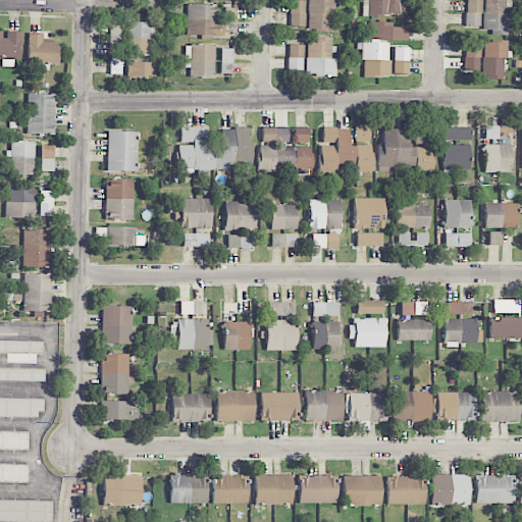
[(305,0),(290,0),(290,27),(305,27),(305,0)]
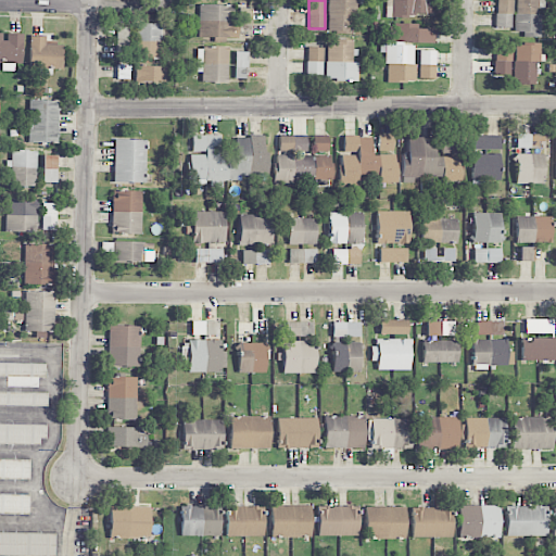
[(328,0),(328,33),(354,33),(354,0),(328,0)]
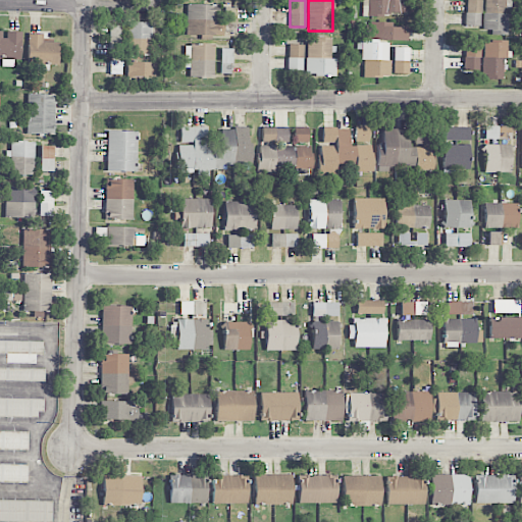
[(480,27),(480,0),(477,0),(465,0),(465,27),(480,27)]
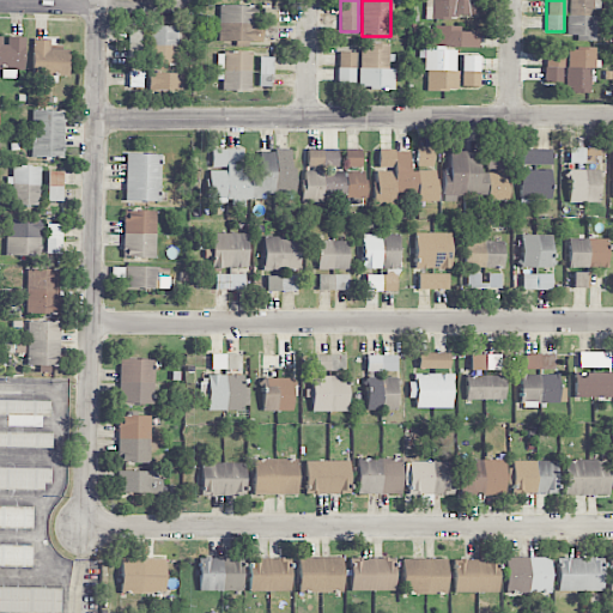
[(594,41),(594,0),(566,0),(566,35),(576,36),(576,41),(594,41)]
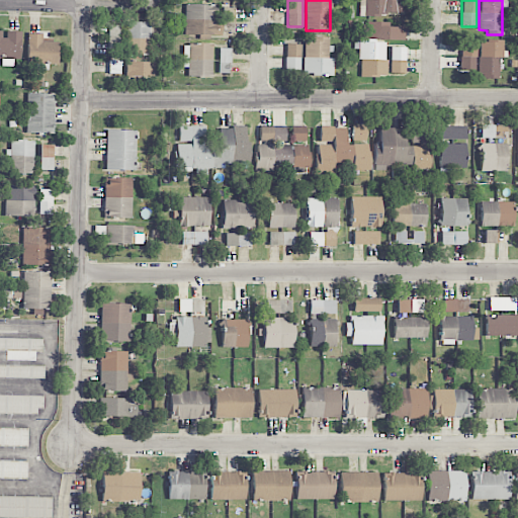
[(184,34),(221,35),(222,23),(216,23),(216,5),(185,4),(184,34)]
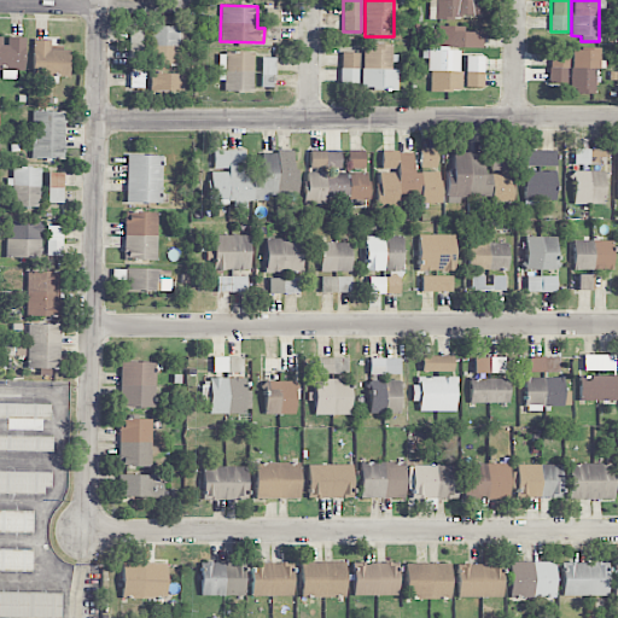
[(280,9),(266,9),(266,39),(279,40),(280,9)]
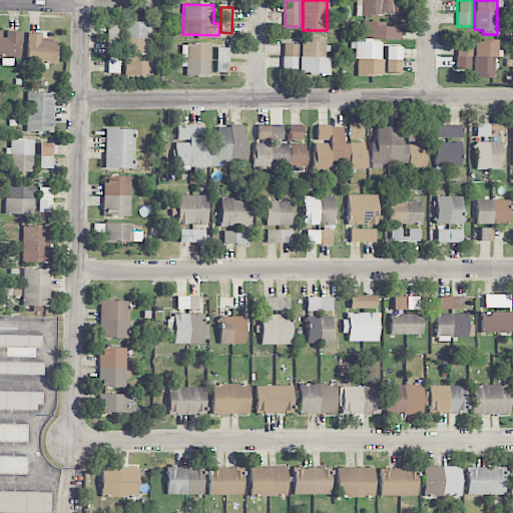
[(148,38),(147,21),(123,22),(124,54),(147,54),(146,38),(148,38)]
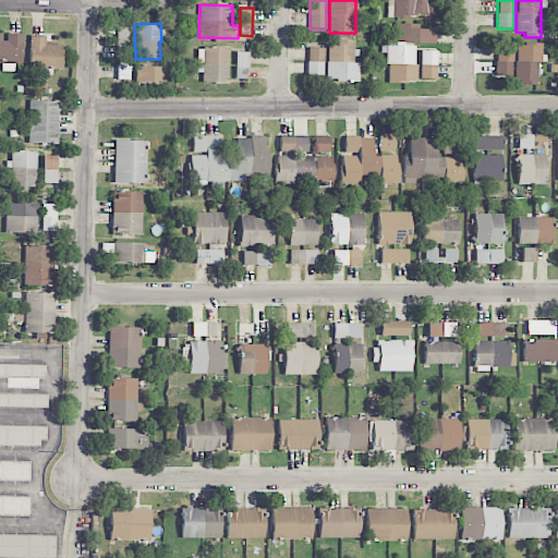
[(436,44),(436,29),(417,29),(417,24),(397,24),(397,41),(386,41),(387,83),(415,83),(415,44),(436,44)]
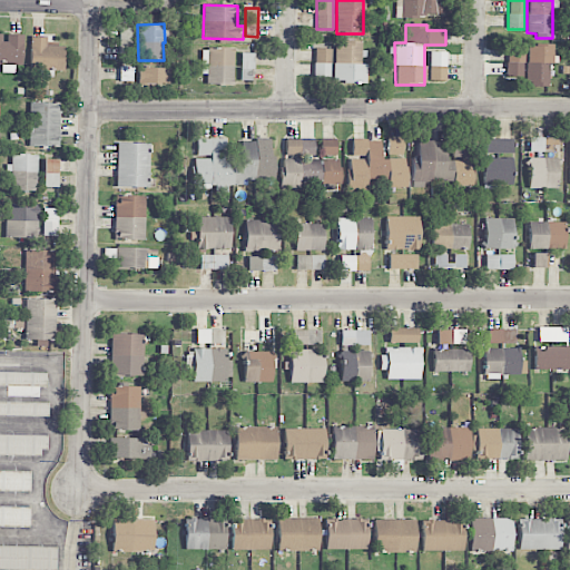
[(131,28),(120,28),(119,47),(130,47),(131,28)]
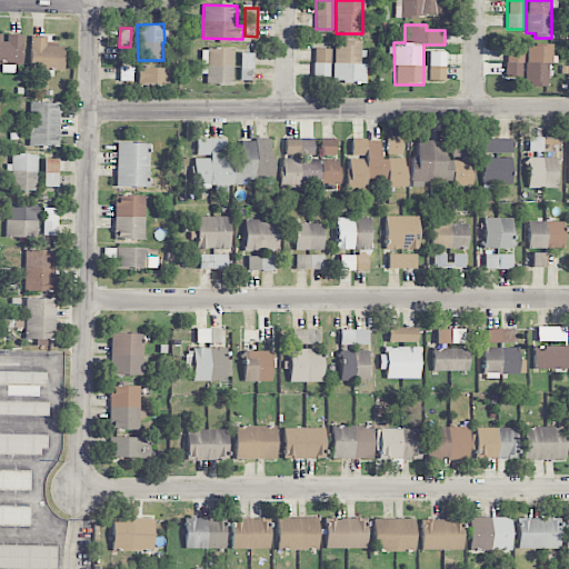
[(23,35),(3,35),(3,33),(0,33),(0,65),(2,65),(3,72),(13,72),(13,65),(23,65),(23,35)]
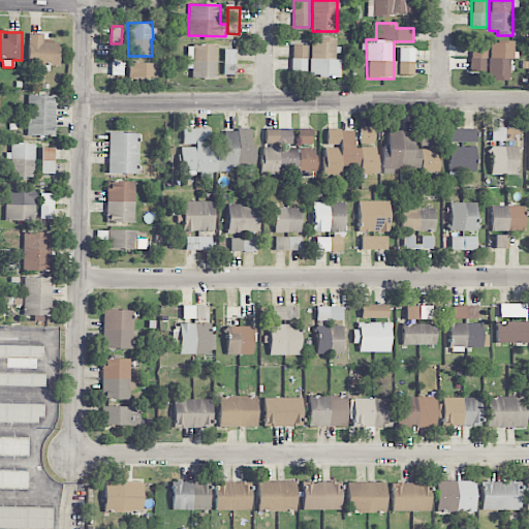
[(43,34),(28,34),(28,65),(59,65),(60,40),(43,40),(43,34)]
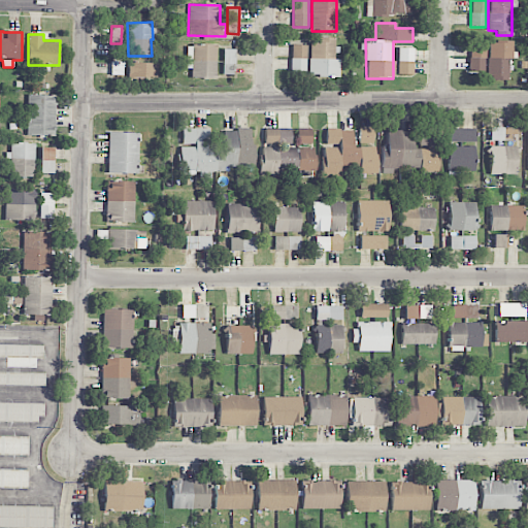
[(339,77),(339,59),(334,59),(335,39),(309,39),(309,76),(339,77)]
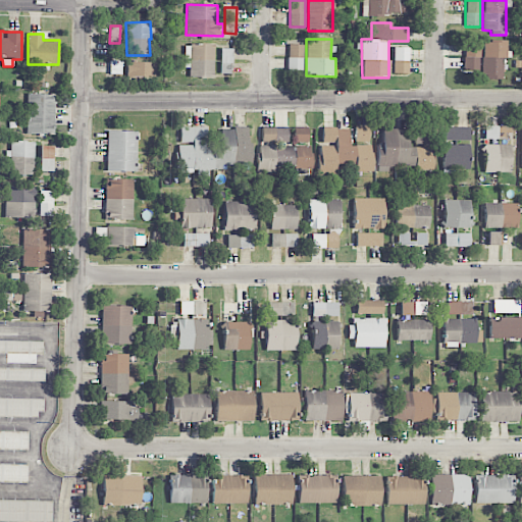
[(482,41),(481,77),(503,79),(504,42),(482,41)]
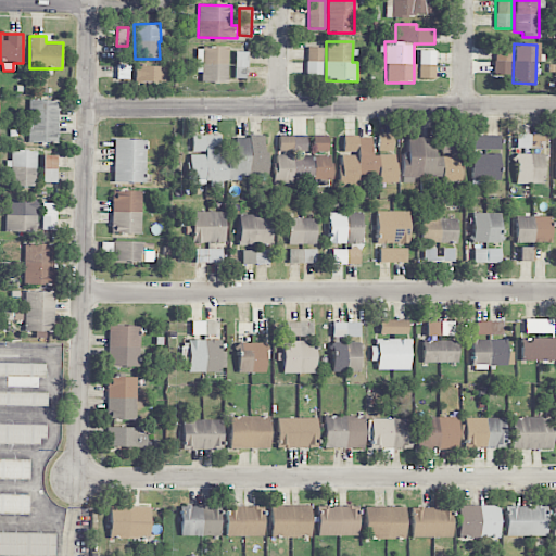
[(227,81),(227,48),(197,47),(197,63),(202,64),(201,81),(227,81)]
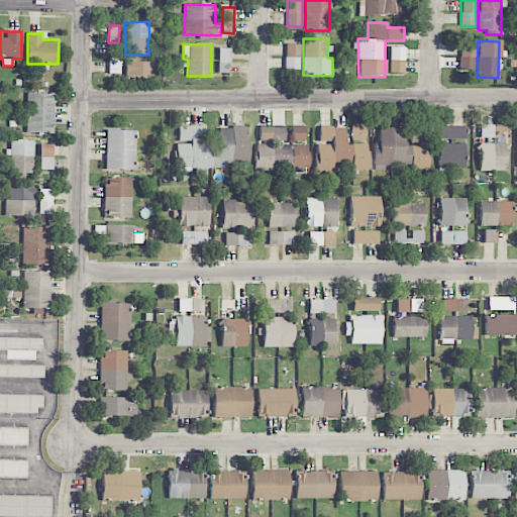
[(475,44),(459,43),(459,70),(474,70),(475,44)]
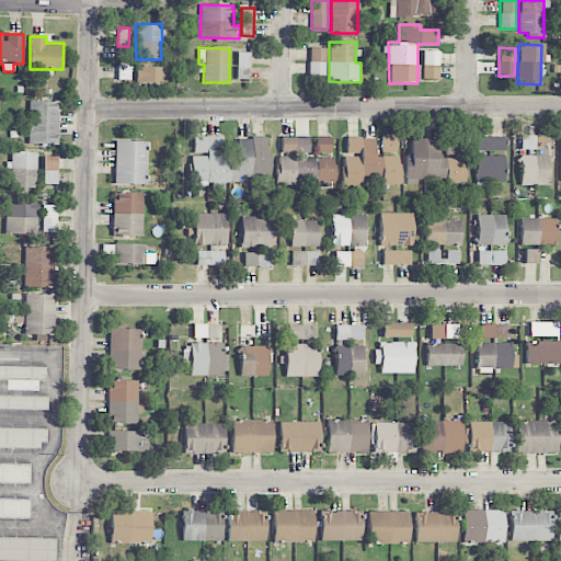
[(325,48),(310,48),(309,77),(325,77),(325,48)]
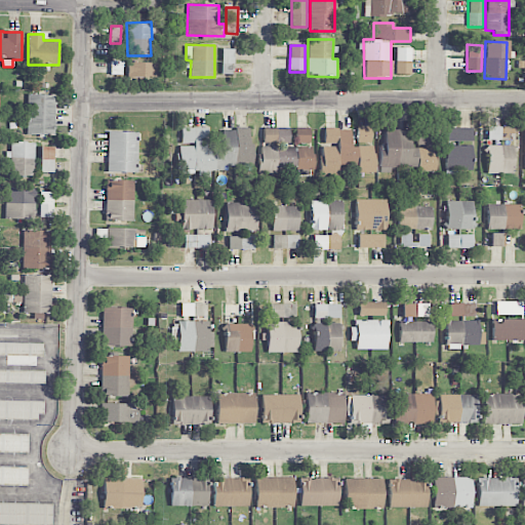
[(410,75),(411,48),(396,47),(395,74),(410,75)]
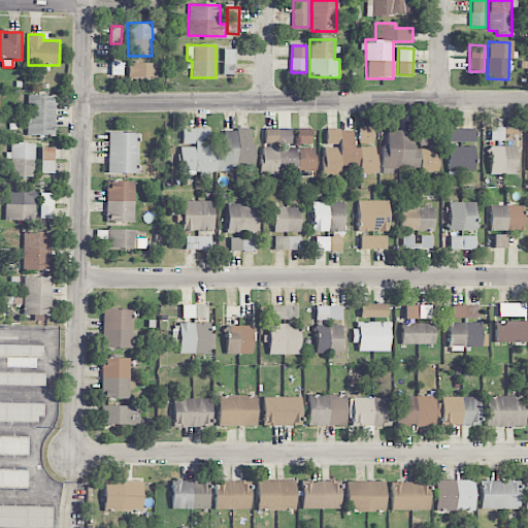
[(223,74),(234,74),(234,61),(233,61),(233,51),(223,51),(223,74)]
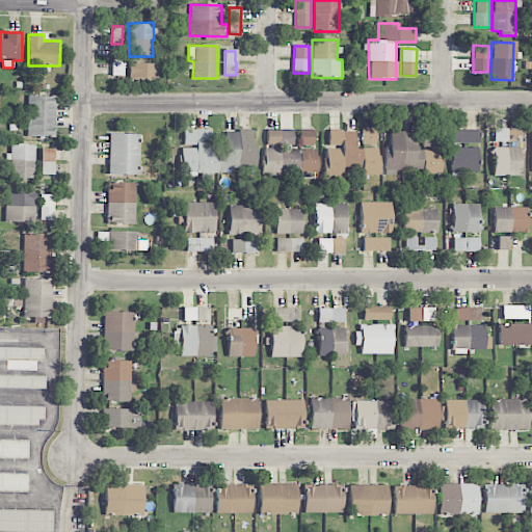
[(156,79),(156,62),(128,63),(129,80),(156,79)]
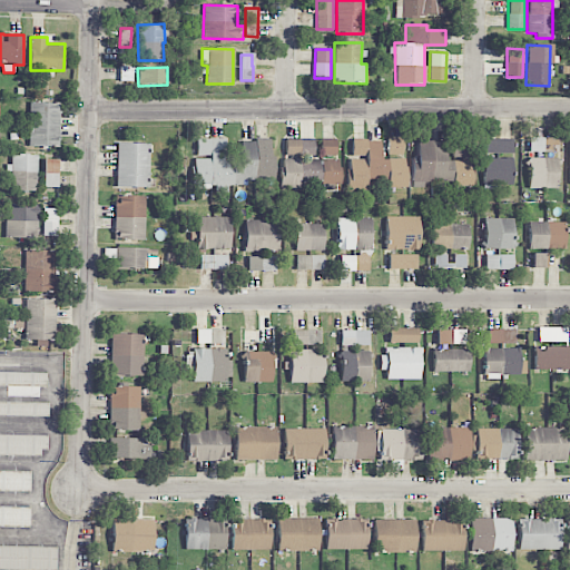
[(59,102),(29,102),(29,146),(59,147),(59,102)]
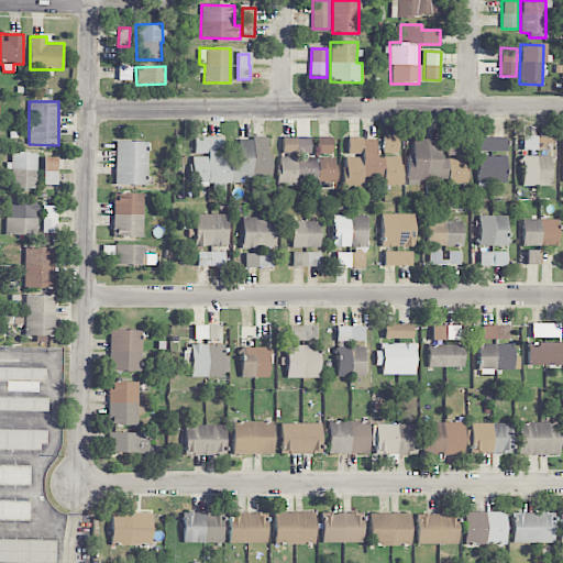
[(551,136),(523,135),(522,150),(550,150),(551,136)]
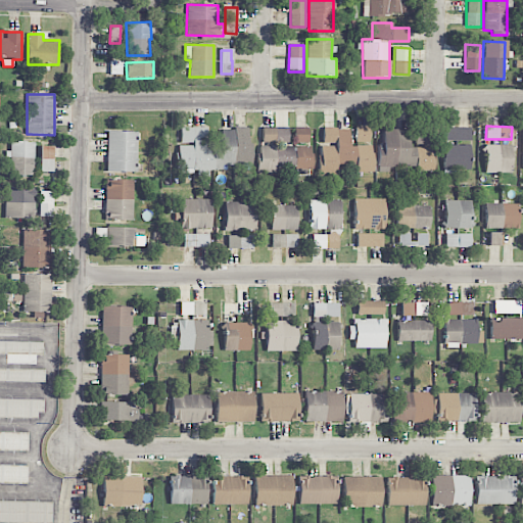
[(249,165),(250,129),(221,128),(221,148),(207,148),(207,128),(181,127),(180,144),(178,144),(178,170),(198,170),(198,177),(209,177),(209,171),(228,171),(228,164),(249,165)]
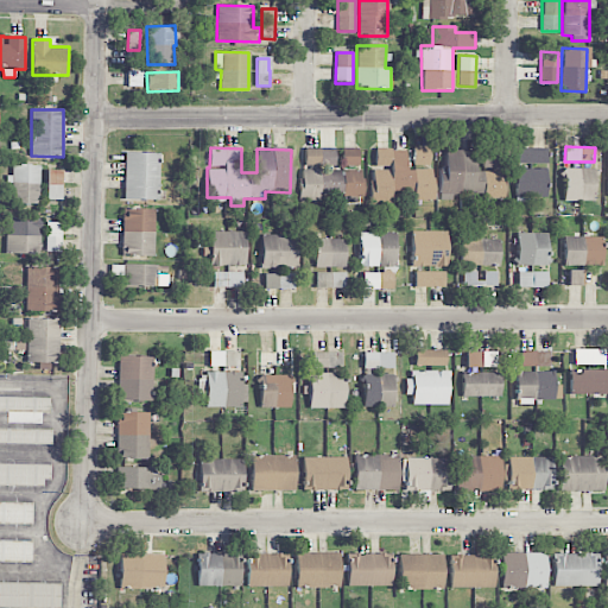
[(335,166),(335,149),(304,147),(304,165),(335,166)]
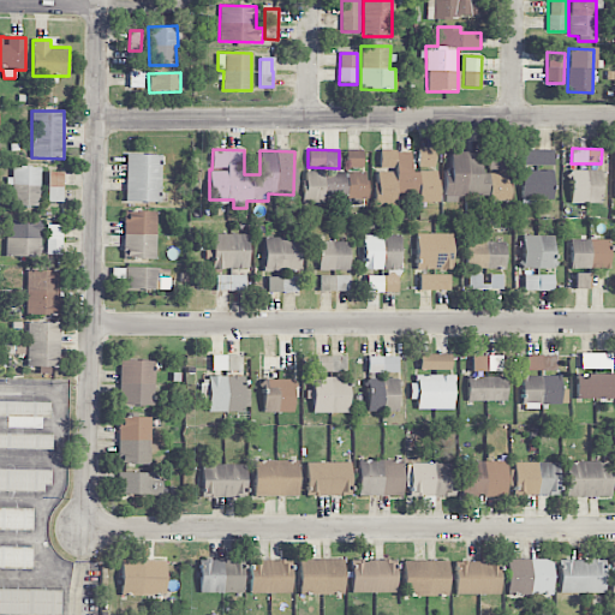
[(418,167),(435,167),(435,149),(418,149),(418,167)]
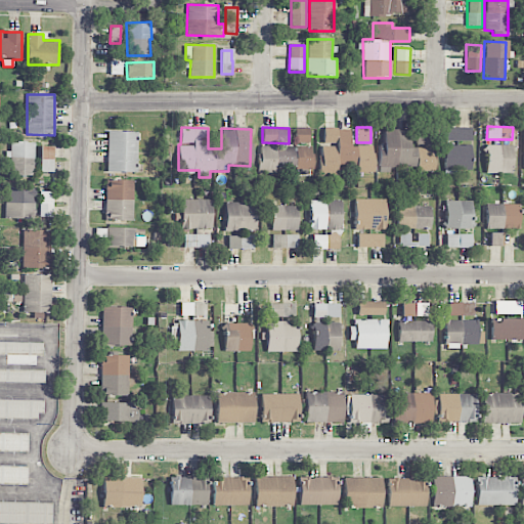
[(309,128),(296,128),(295,143),(309,143),(309,128)]
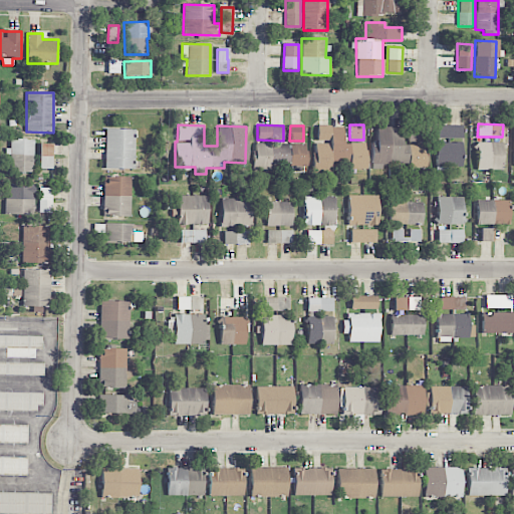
[(343,144),(343,126),(317,125),(317,141),(329,141),(329,145),(314,144),(313,174),(330,174),(330,163),(349,163),(349,169),(366,169),(366,144),(343,144)]
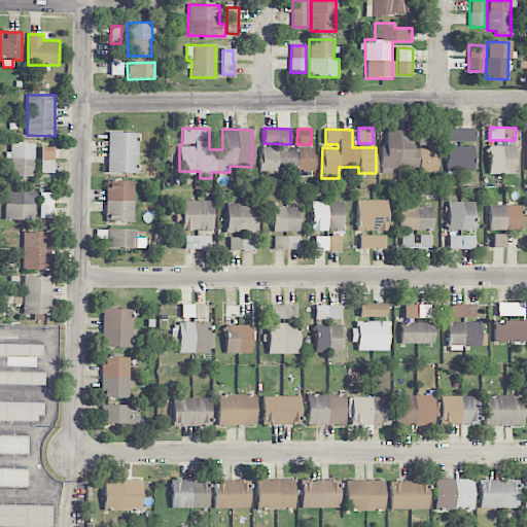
[(473,129),(449,129),(449,143),(456,143),(456,145),(473,146),(473,129)]
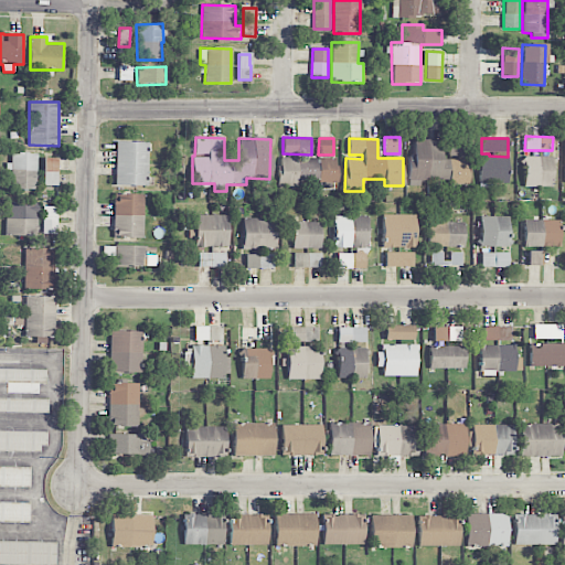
[(444,141),(415,139),(414,161),(411,161),(409,185),(420,187),(420,181),(466,184),(468,150),(451,148),(450,160),(443,159),(444,141)]
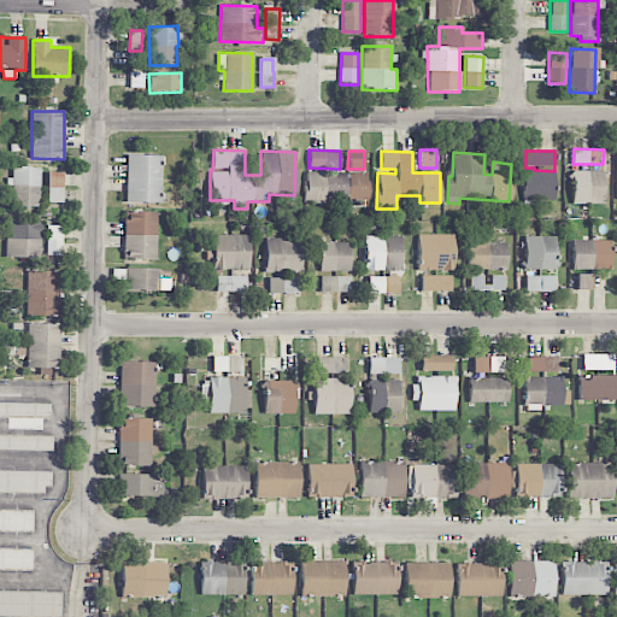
[(125,203),(160,204),(162,156),(127,154),(125,203)]
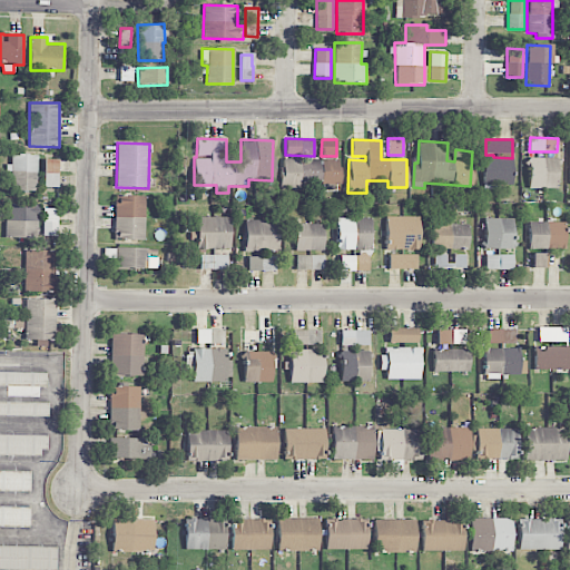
[(37,190),(37,155),(11,155),(11,165),(10,165),(9,190),(37,190)]
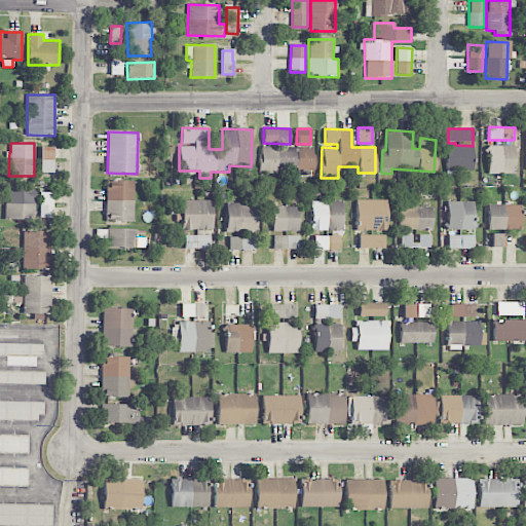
[(488,174),(514,175),(515,146),(489,145),(488,174)]
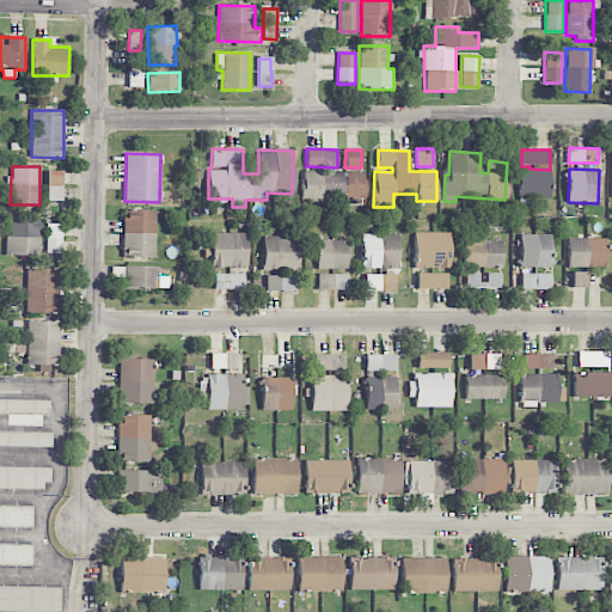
[(303,202),(323,202),(323,196),(362,197),(363,172),(303,170),(303,202)]
